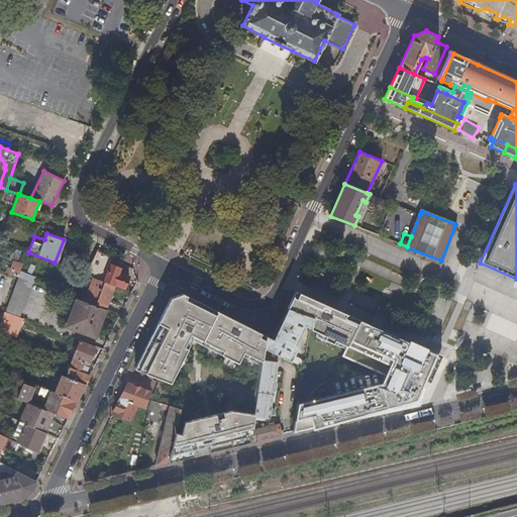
[(113,259),(97,250),(85,274),(93,277),(115,285),(123,288),(129,275),(118,271),(120,268),(119,268),(118,266),(113,263),(112,265),(110,265),(113,259)]
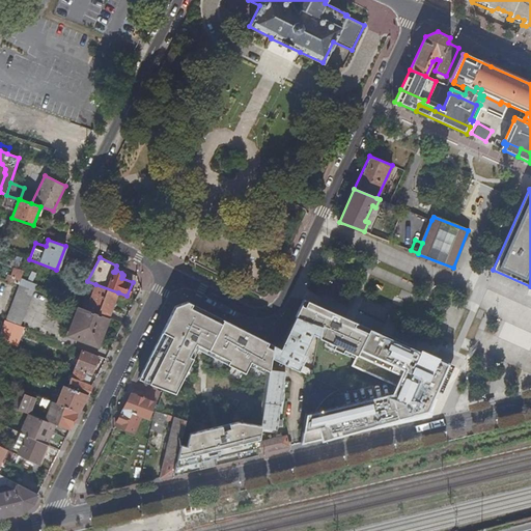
[(11,323),(19,326),(32,289),(19,284),(5,320),(11,323)]
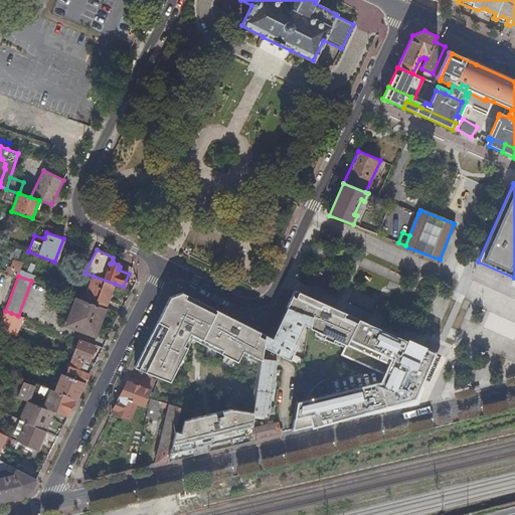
[(83,300),(105,308),(115,284),(93,276),(83,300)]
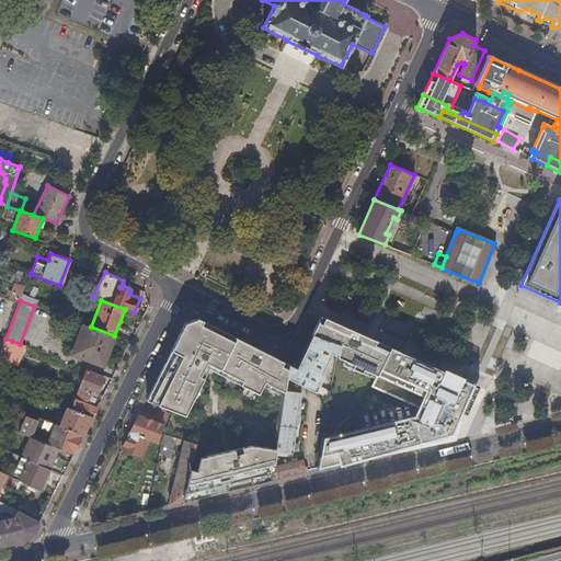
[(320,316),(311,334),(340,344),(338,355),(336,356),(425,401),(416,415),(322,437),(317,467),(455,434),(476,385),(320,316)]
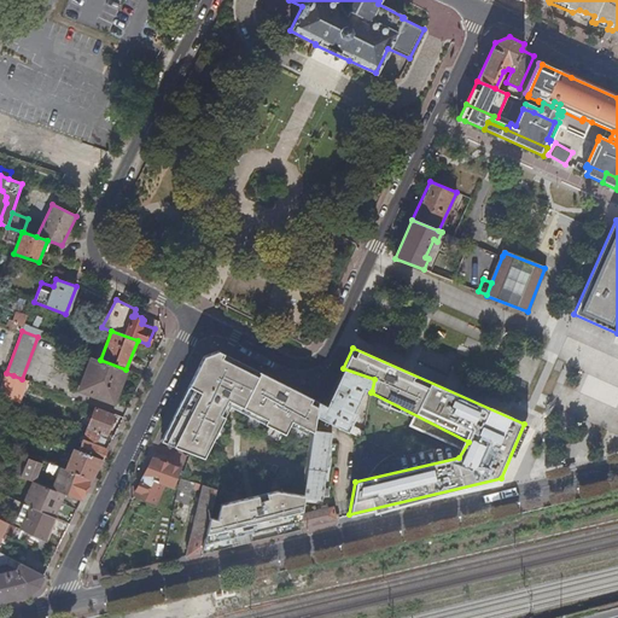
[(204,356),(161,441),(204,456),(231,406),(284,432),(292,419),(314,430),(315,426),(316,415),(319,401),(216,351),(204,356)]
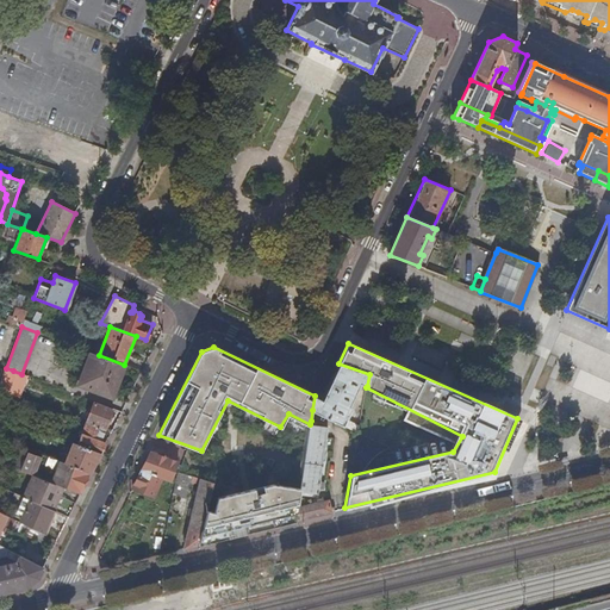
[(99,355),(89,352),(78,384),(112,397),(124,365),(99,355)]
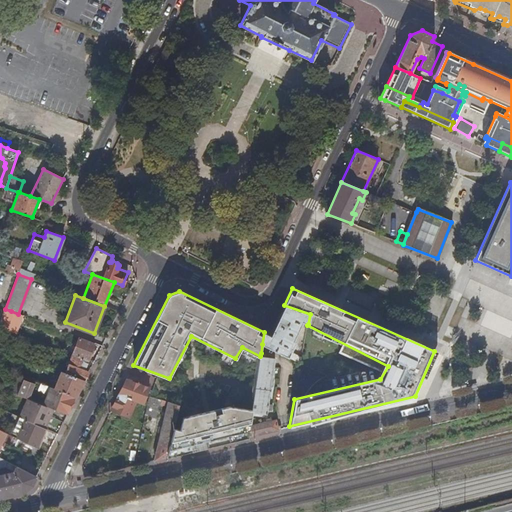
[(301,321),(308,324),(310,314),(284,305),(270,335),(264,332),(262,344),(287,357),(294,341),(292,340),(301,321)]
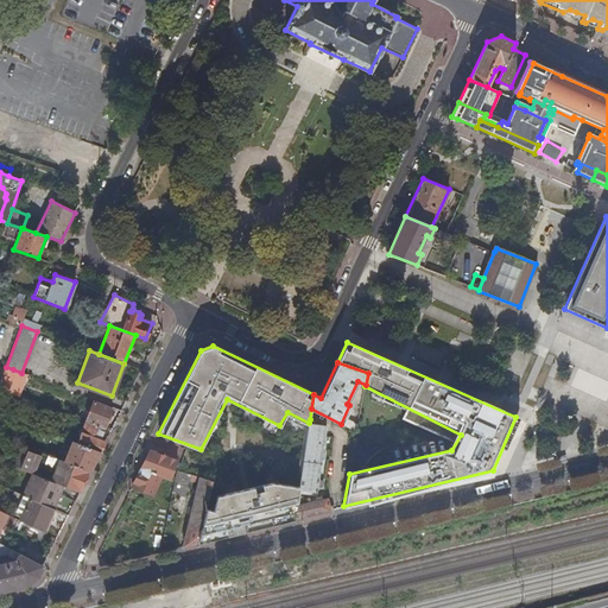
[(6,367),(0,381),(0,388),(5,391),(8,380),(13,369),(6,367)]
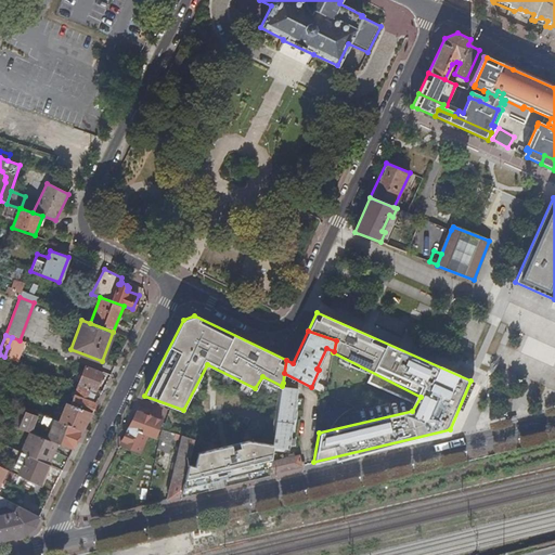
[(86,365),(78,384),(95,390),(102,371),(86,365)]
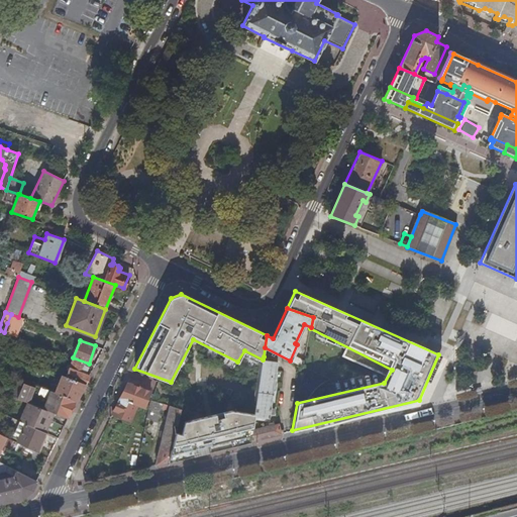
[(269,357),(264,356),(263,359),(261,374),(254,414),(254,416),(269,418),(278,363),(269,360),(269,357)]
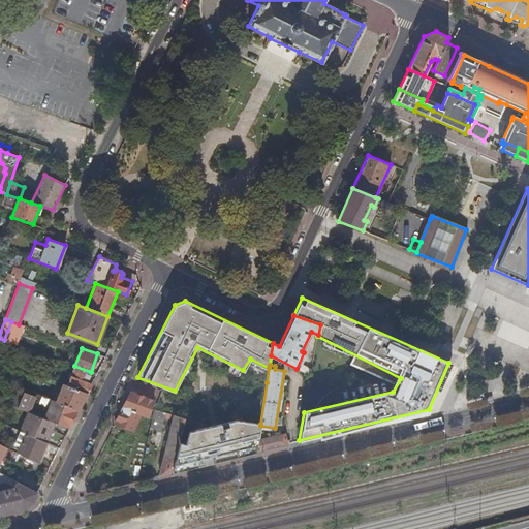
[(74,366),(67,385),(88,393),(92,384),(87,382),(91,372),(74,366)]
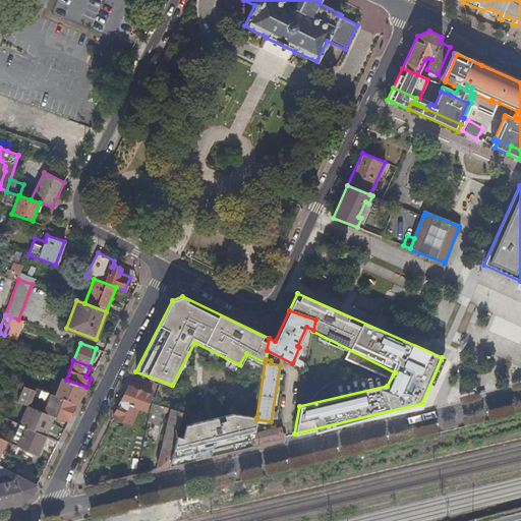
[(66,380),(62,378),(55,396),(75,403),(77,404),(87,387),(66,380)]
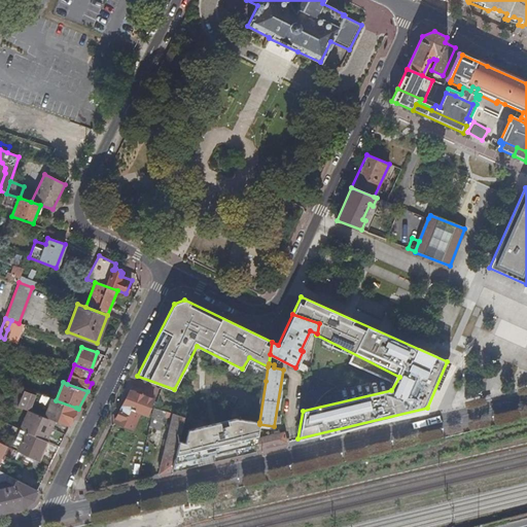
[(16,389),(10,402),(18,406),(24,392),(16,389)]
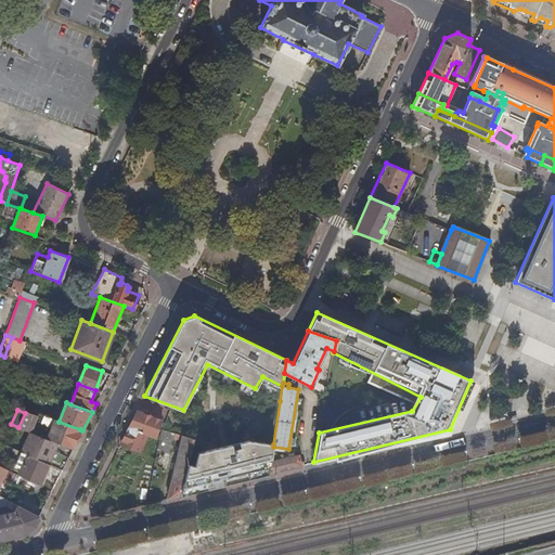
[(18,427),(30,431),(38,416),(25,411),(25,413),(18,427)]
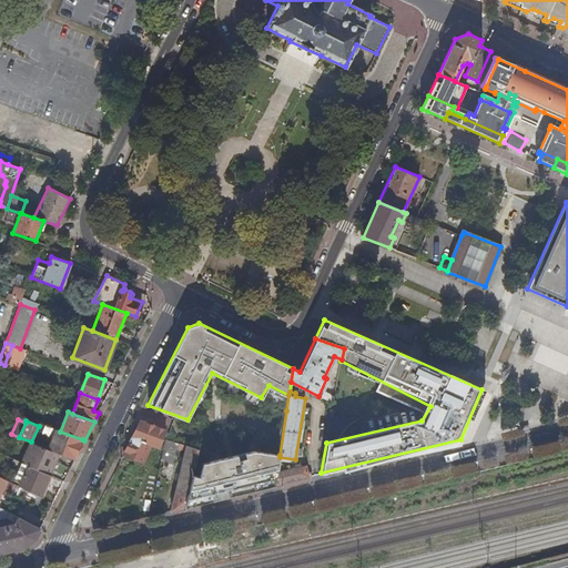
[(165,432),(140,422),(122,456),(142,464),(150,444),(159,447),(165,432)]
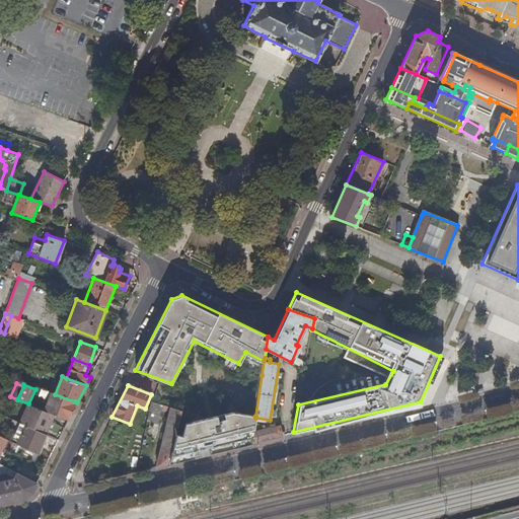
[(48,391),(47,393),(50,395),(45,410),(54,414),(68,420),(72,408),(74,408),(76,403),(75,401),(55,394),(48,391)]
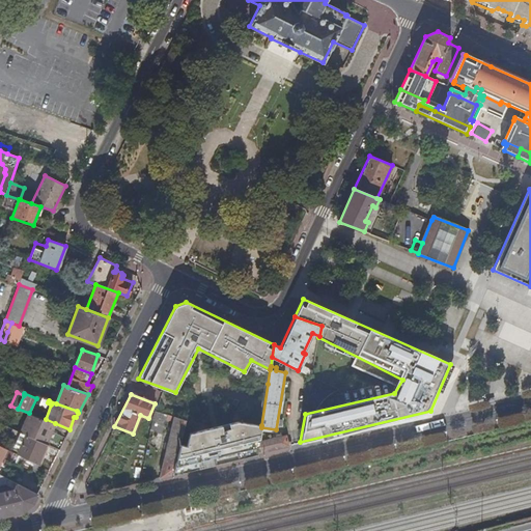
[(163,419),(164,414),(155,411),(154,411),(150,430),(164,434),(166,419),(163,419)]
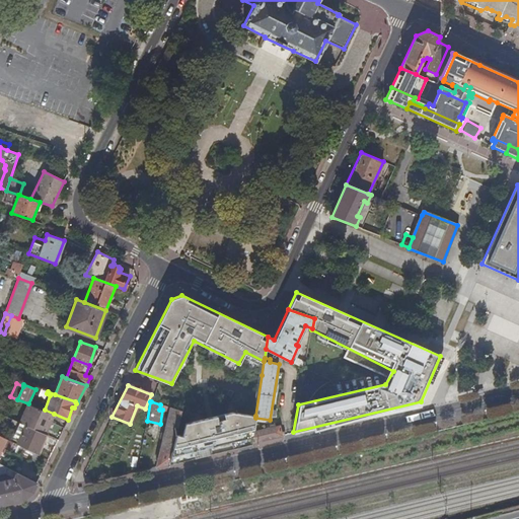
[(54,414),(45,410),(28,403),(20,423),(22,424),(45,434),(54,414)]
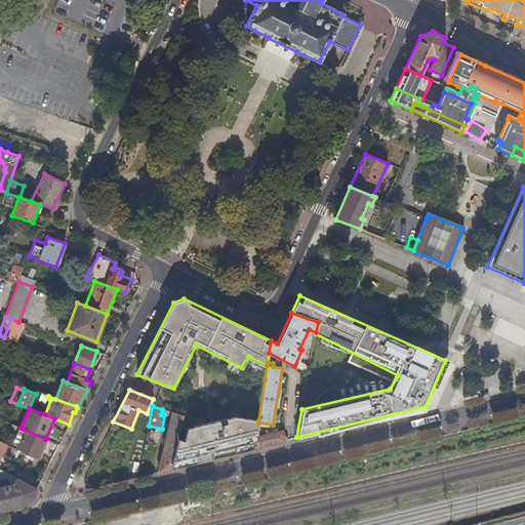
[(157,472),(170,469),(177,440),(184,415),(162,409),(161,414),(164,414),(170,416),(157,472)]
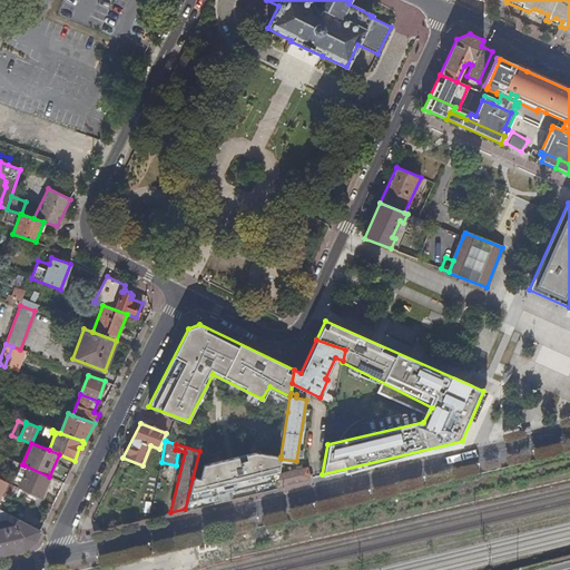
[(199,479),(193,478),(185,509),(276,487),(278,473),(281,459),(281,457),(254,453),(203,464),(199,479)]
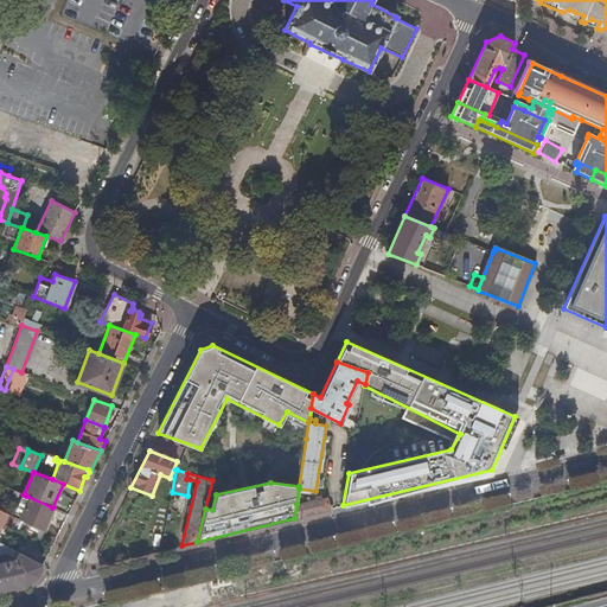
[(57,510),(52,508),(26,496),(18,511),(24,513),(20,519),(43,531),(49,518),(51,519),(57,510)]
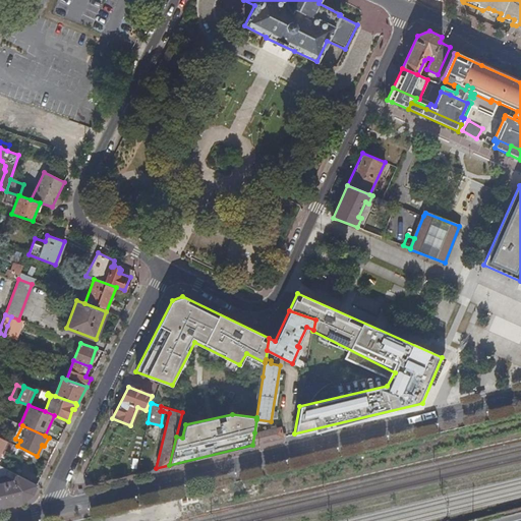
[(256,444),(284,437),(281,426),(277,427),(276,425),(271,426),(272,428),(254,432),(256,444)]
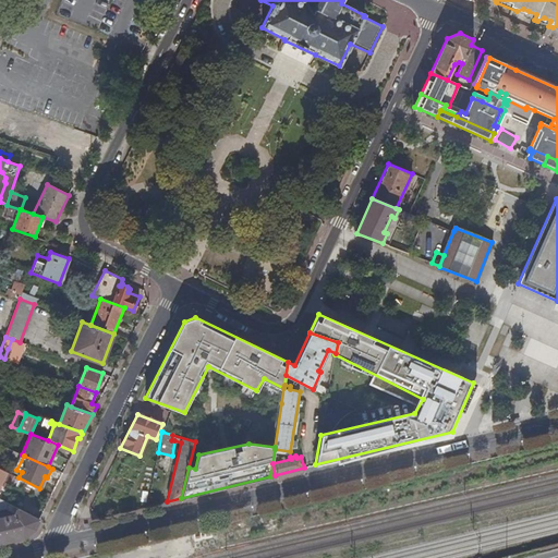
[(0,542),(24,536),(35,529),(39,519),(7,502),(4,508),(14,513),(0,517),(0,542)]
